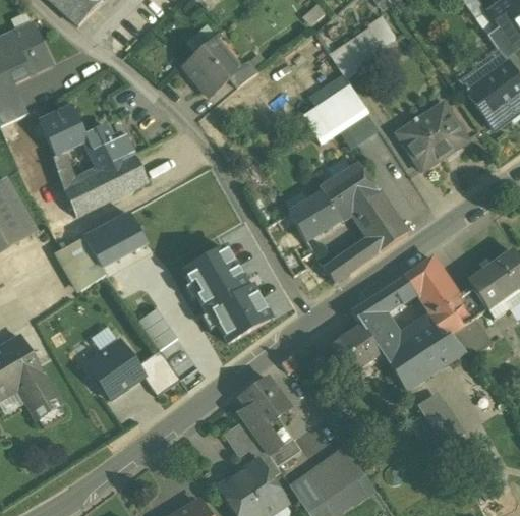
[(50,0),(78,25),(102,1),(101,0),(50,0)]
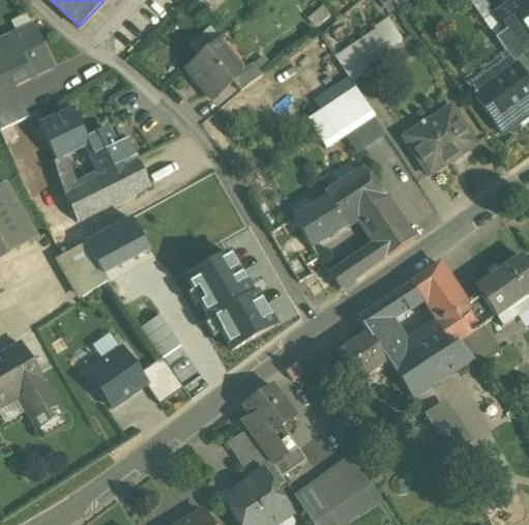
[(511,0),(508,2),(521,19),(528,30),(528,0),(511,0)]
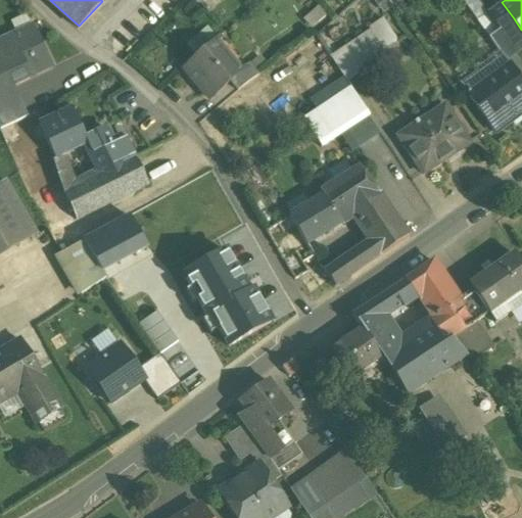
[(314,21),(325,9),(317,2),(306,15),(314,21)]
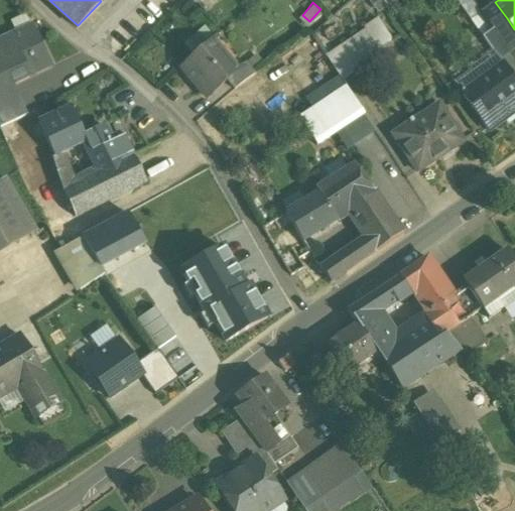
[(514,29),(507,18),(494,27),(509,48),(514,43),(514,29)]
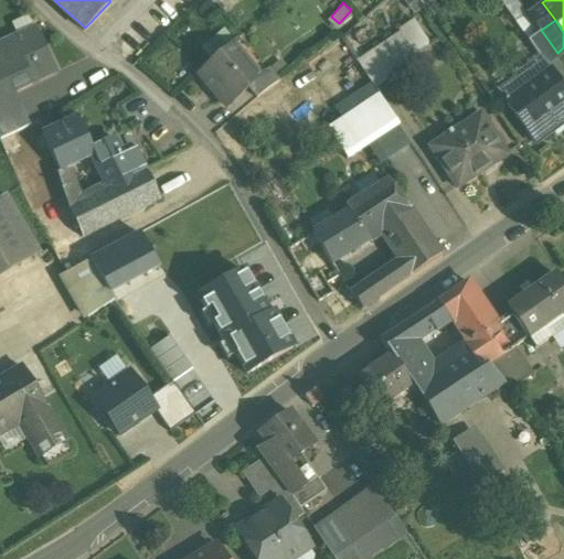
[(431,43),(415,22),(402,31),(417,53),(431,43)]
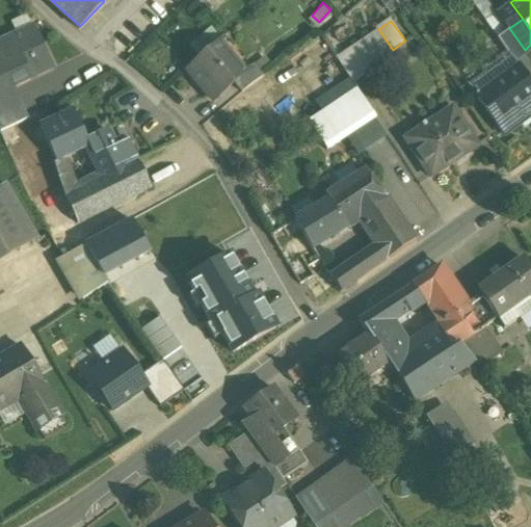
[(32,24),(0,38),(0,90),(12,84),(52,66),(32,24)]
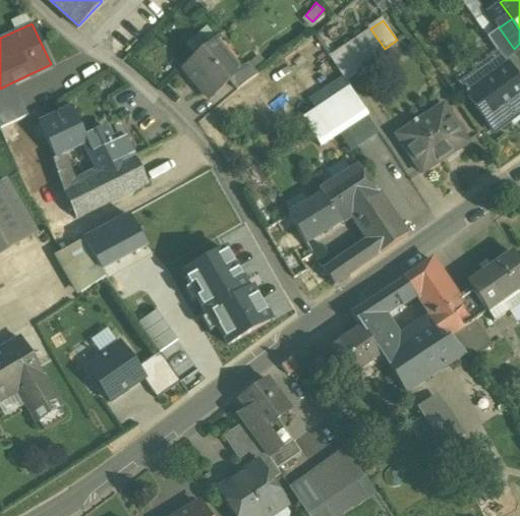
[(514,49),(499,27),(487,36),(499,51),(503,56),(514,49)]
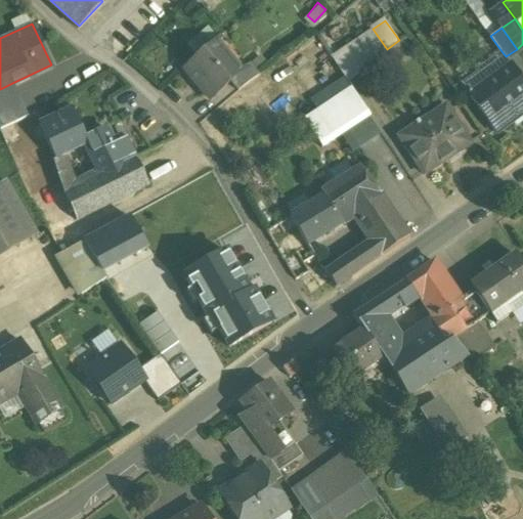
[(373,29),(333,55),(346,76),(387,49),(373,29)]
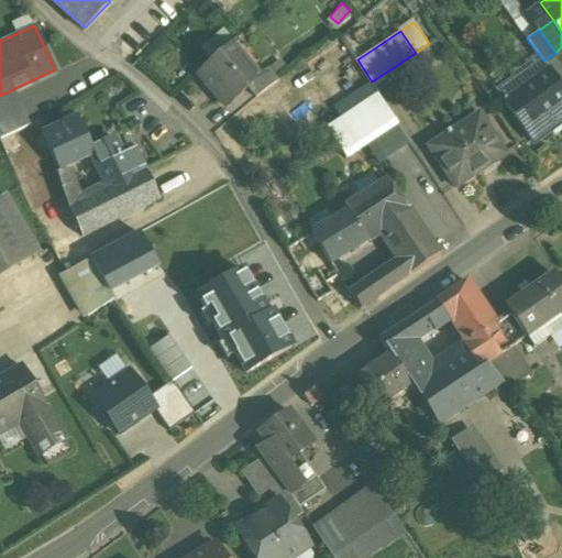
[(230,42),(197,69),(226,104),(248,85),(259,75),(257,74),(230,42)]
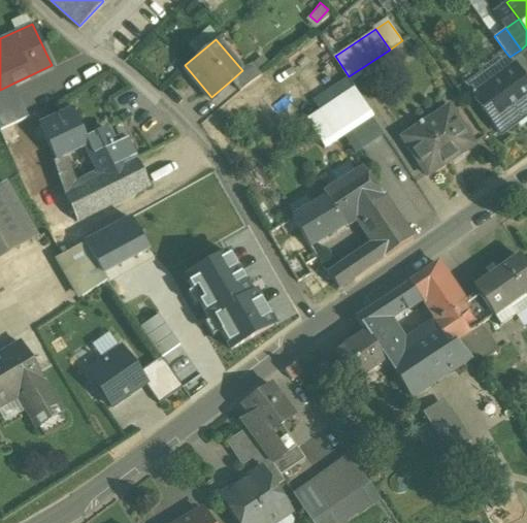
[(526,58),(521,50),(509,57),(514,62),(523,74),(526,72),(526,58)]
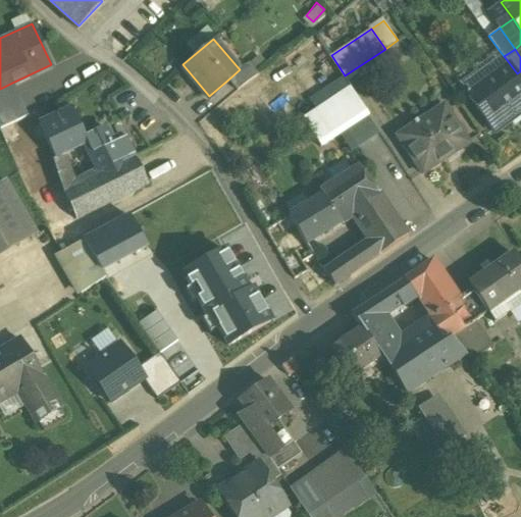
[(504,56),(500,51),(459,82),(495,131),(520,110),(520,78),(517,73),(508,61),(504,56)]
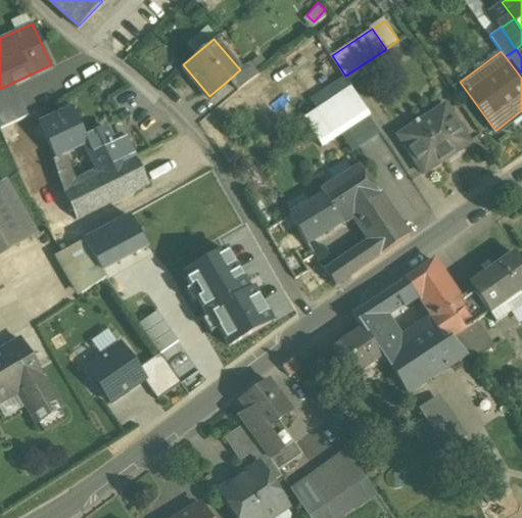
[(249,60),(239,68),(240,69),(230,79),(238,88),(247,80),(258,72),(249,60)]
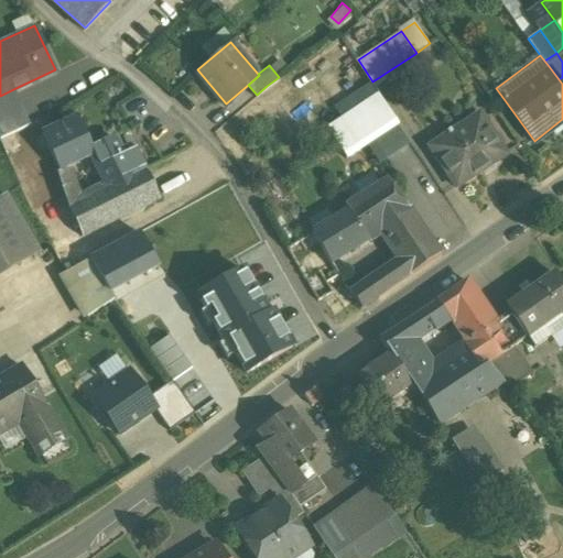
[(13,89),(0,96),(0,131),(1,135),(24,124),(29,122),(13,89)]
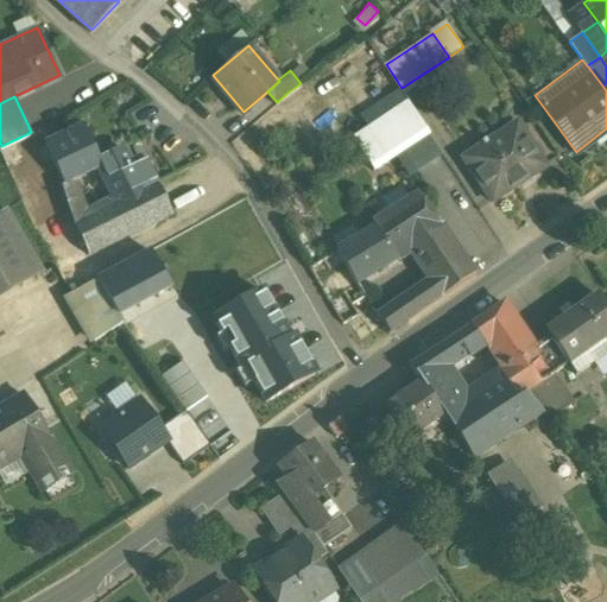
[(409,100),(365,128),(386,160),(430,131),(409,100)]
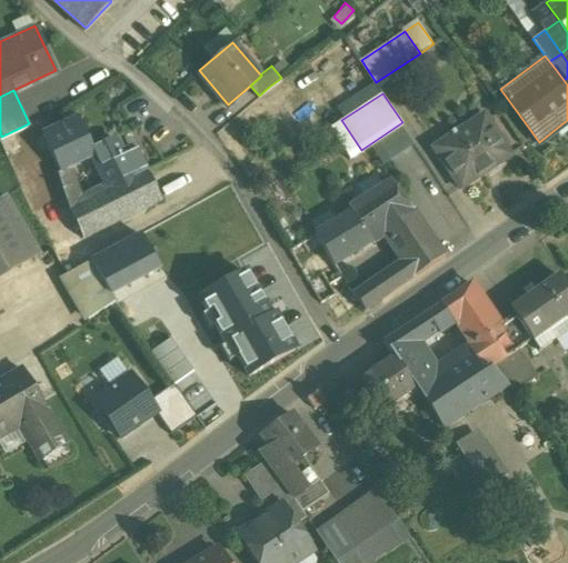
[(511,154),(484,112),(451,134),(459,146),(441,158),(461,188),(511,154)]
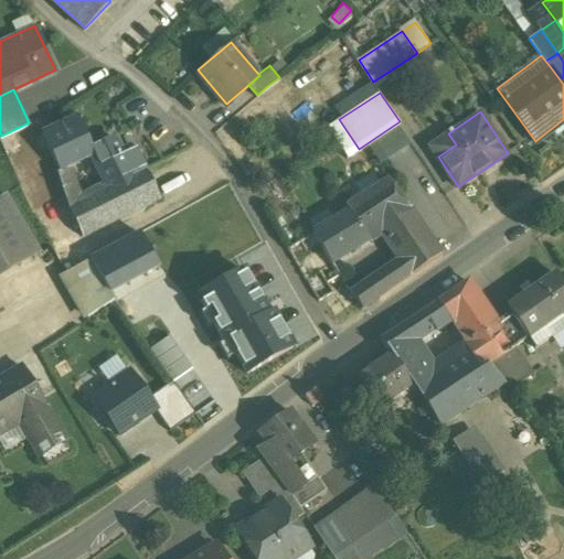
[(78,115),(45,129),(62,162),(93,144),(78,115)]
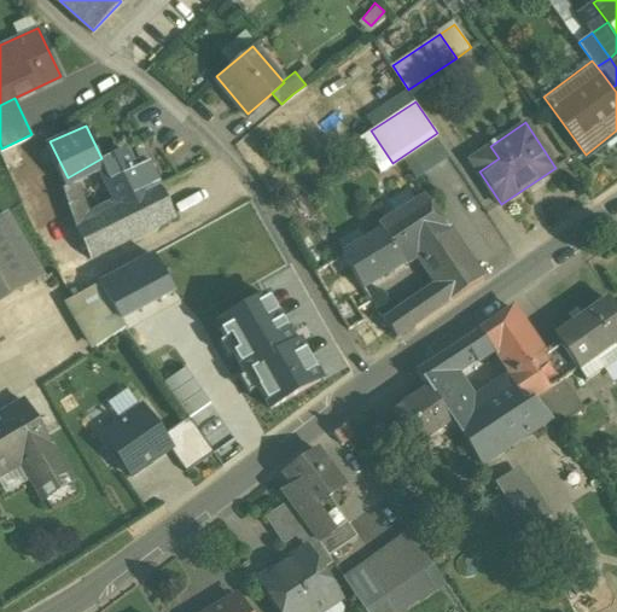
[(31,134),(27,137),(33,150),(50,141),(44,129),(31,134)]
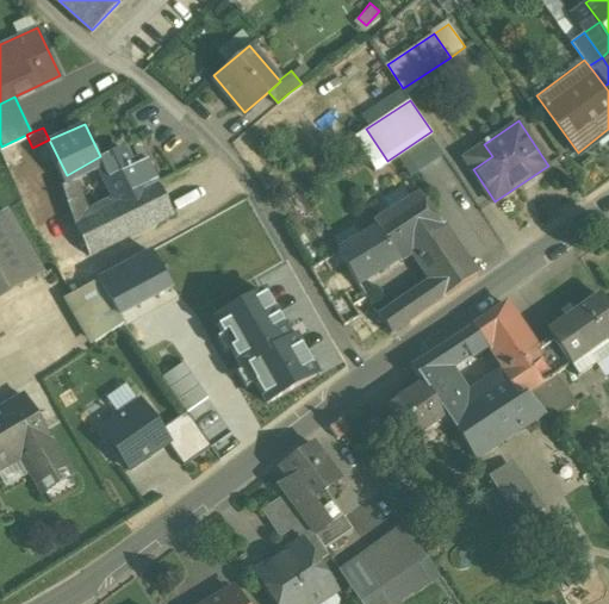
[(387,161),(366,129),(354,137),(376,168),(387,161)]
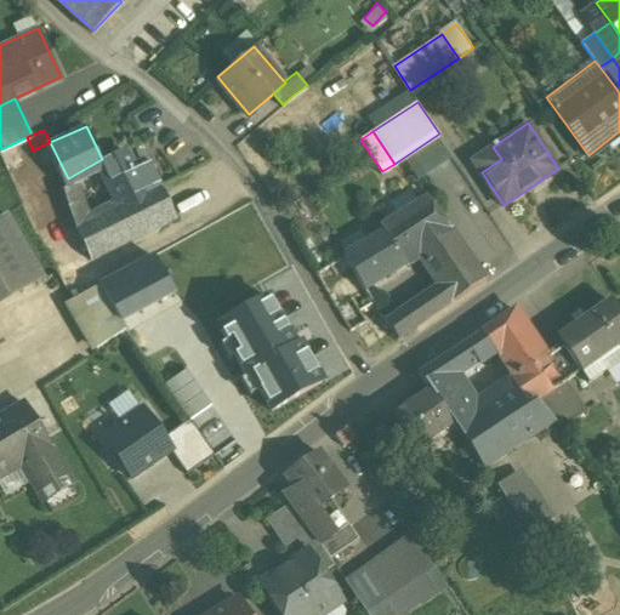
[(1,149),(9,166),(17,163),(15,159),(33,151),(27,137),(1,149)]
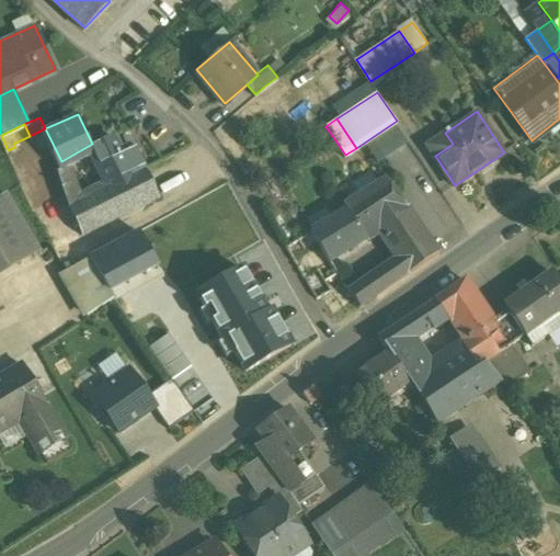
[(30,136),(13,144),(15,147),(29,177),(61,161),(45,128),(30,136)]
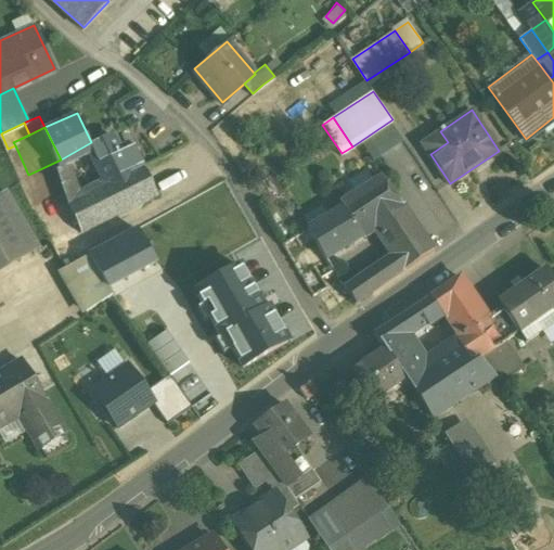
[(112,132),(91,142),(99,157),(119,146),(112,132)]
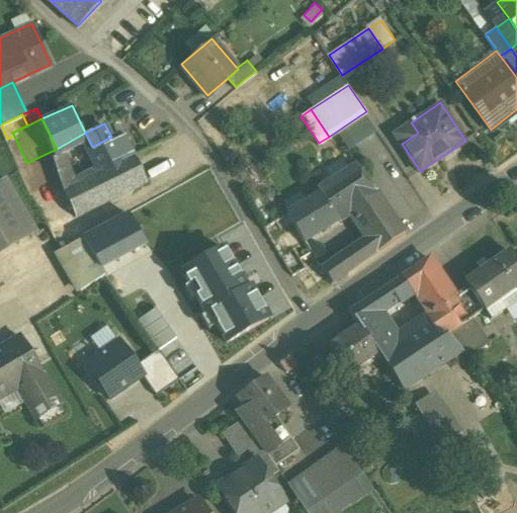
[(111,137),(92,147),(100,166),(102,170),(135,154),(124,135),(113,140),(111,137)]
